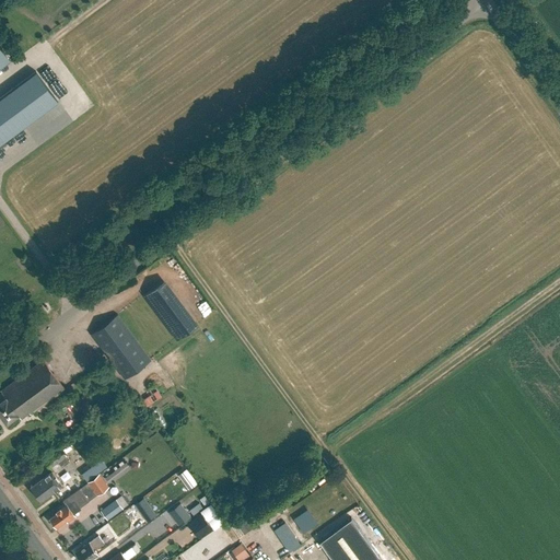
[(0,66),(10,59),(0,46),(0,66)]
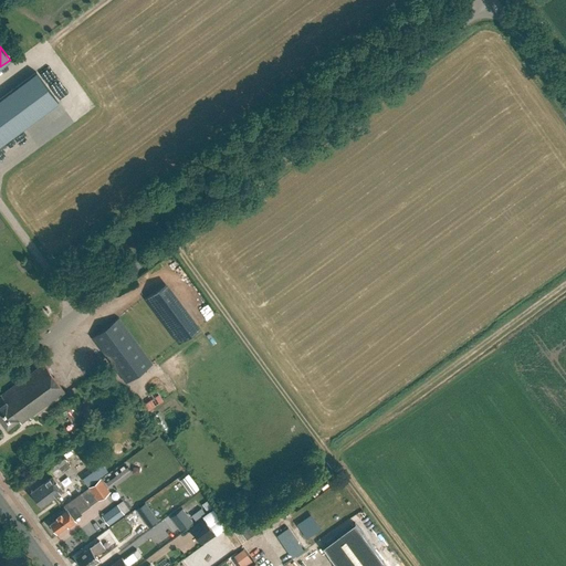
[(0,145),(59,102),(37,72),(0,98),(0,145)]
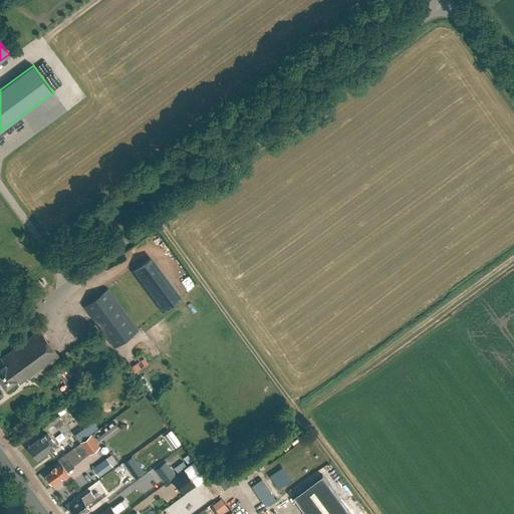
[(182,297),(152,256),(132,271),(162,312),(182,297)]
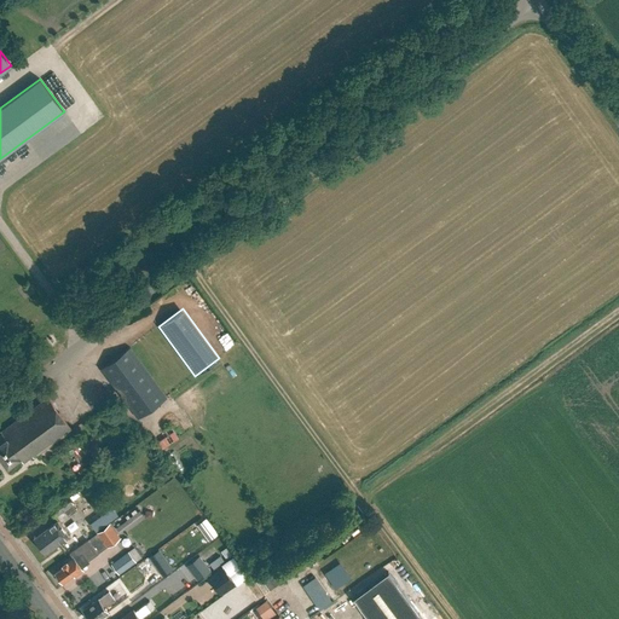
[(167,398),(131,347),(100,369),(137,420),(167,398)]
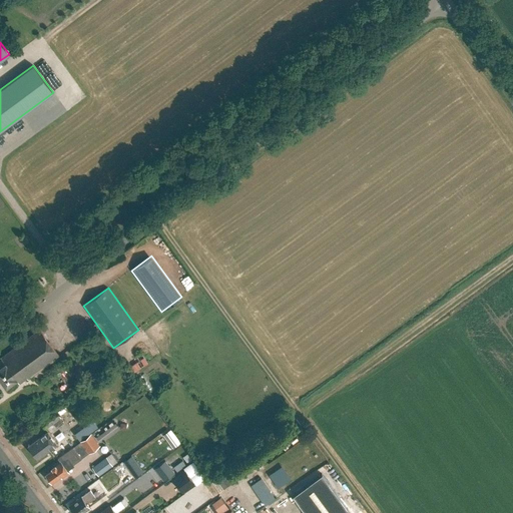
[(26,378),(28,380),(59,357),(40,330),(1,358),(5,364),(0,367),(0,378),(6,387),(16,379),(19,383),(26,378)]
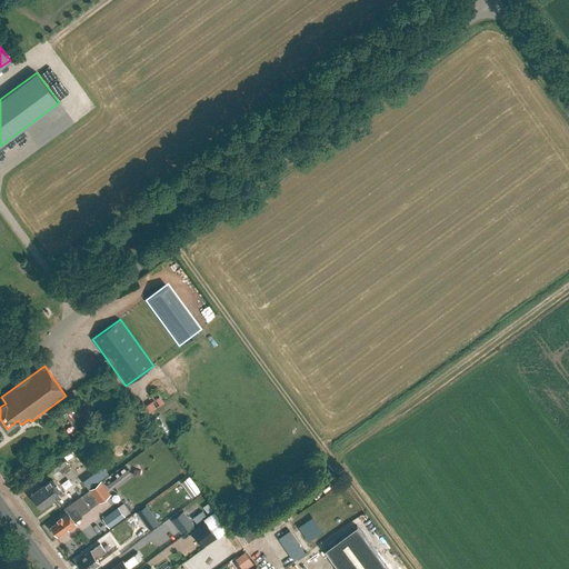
[(150,415),(165,405),(158,393),(142,402),(150,415)]
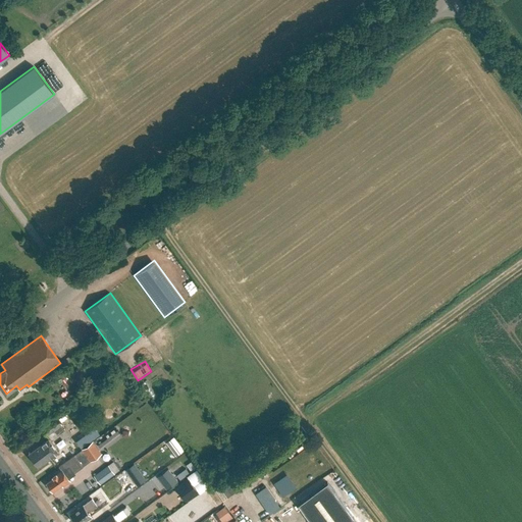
[(76,369),(67,376),(73,384),(83,377),(76,369)]
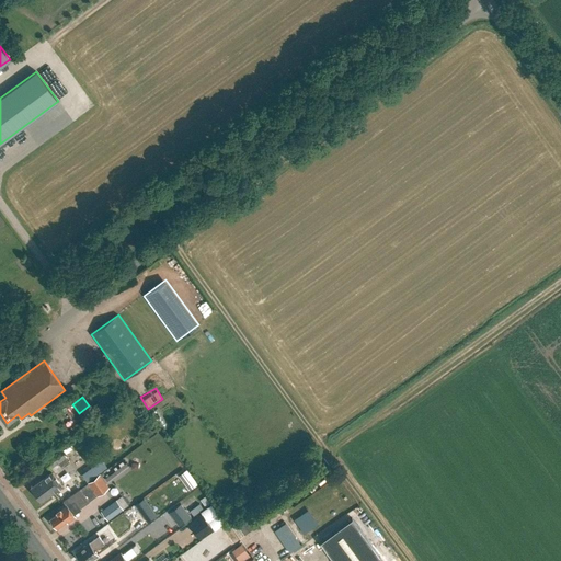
[(49,469),(67,456),(60,448),(44,461),(49,469)]
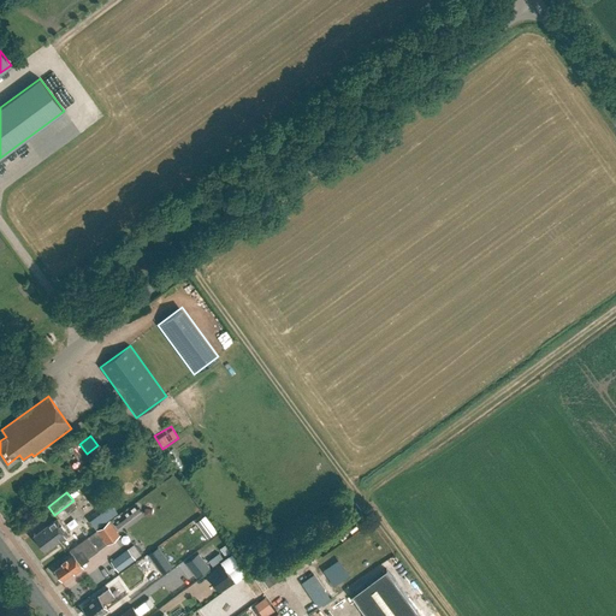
[(93,528),(116,511),(108,503),(87,520),(93,528)]
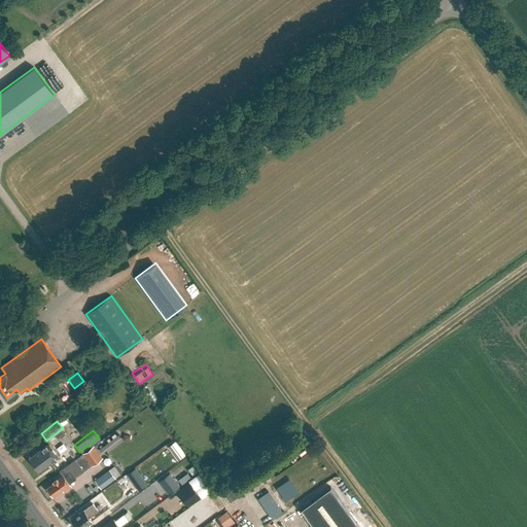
[(119,434),(103,447),(106,450),(121,437),(119,434)]
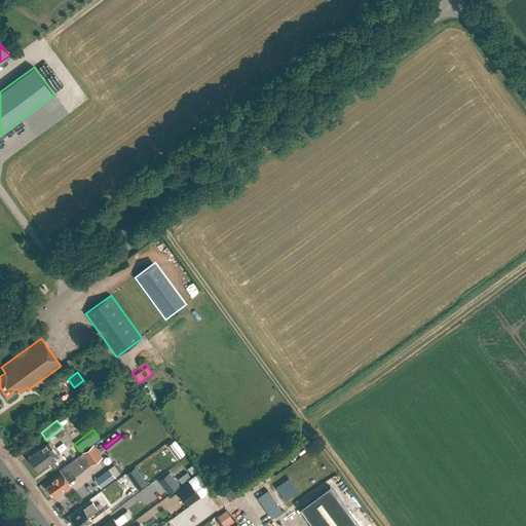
[(59,455),(48,442),(29,457),(38,470),(59,455)]
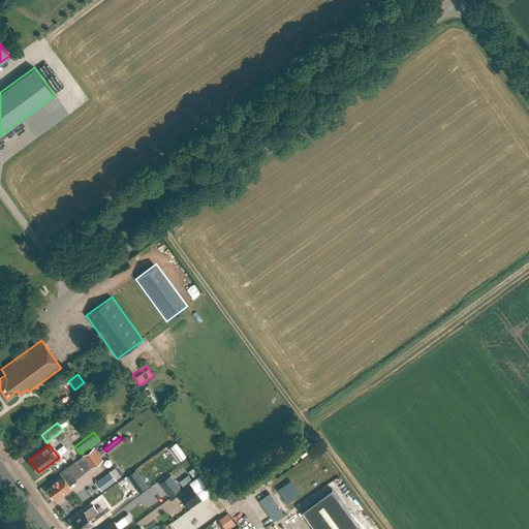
[(86,473),(103,461),(96,450),(93,454),(90,449),(75,460),(79,464),(86,473)]
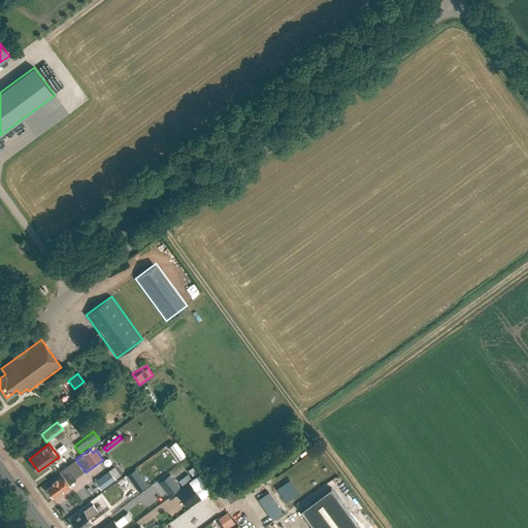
[(125,473),(136,491),(145,485),(134,467),(125,473)]
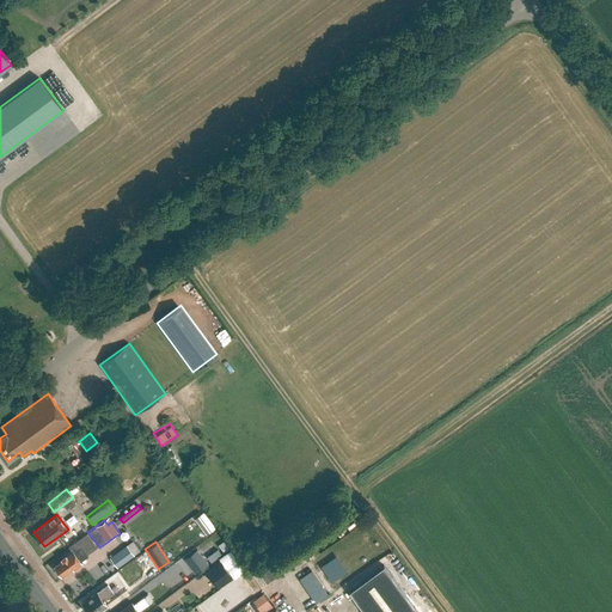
[(61,560),(62,561),(54,567),(61,576),(72,569),(73,570),(81,564),(79,561),(87,555),(80,546),(73,552),(72,551),(61,560)]
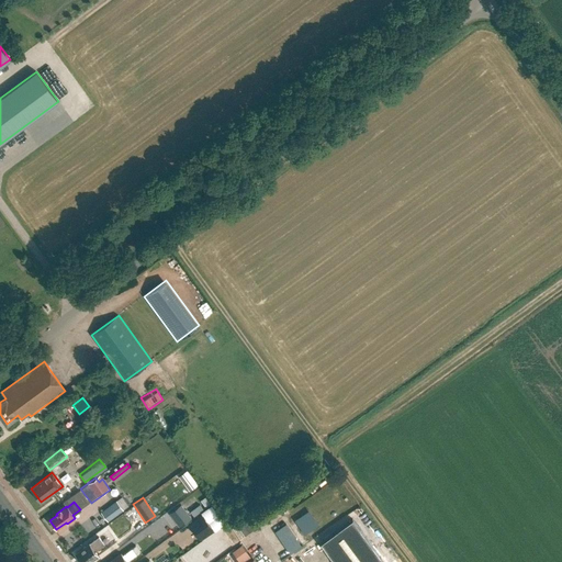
[(122,510),(115,502),(101,513),(108,521),(122,510)]
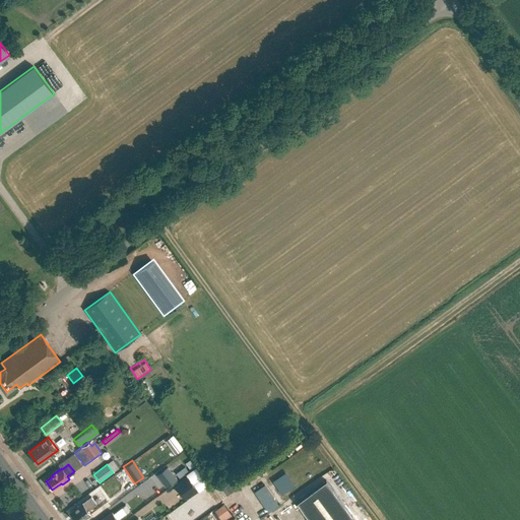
[(177,479),(168,466),(156,474),(166,489),(177,479)]
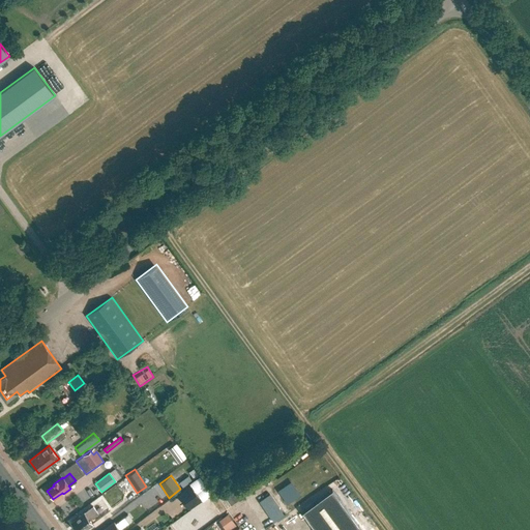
[(188,476),(179,482),(183,488),(192,481),(188,476)]
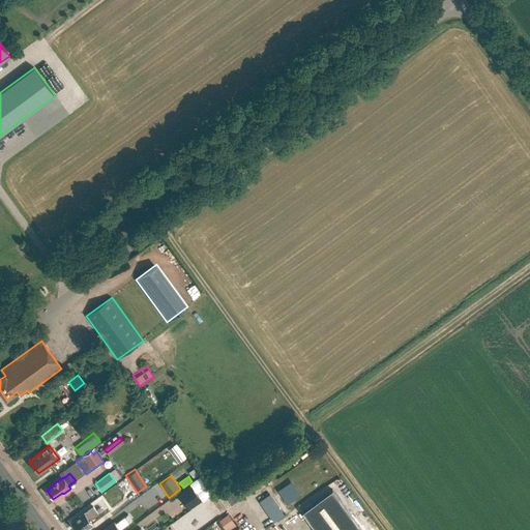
[(190,486),(178,495),(188,508),(201,499),(190,486)]
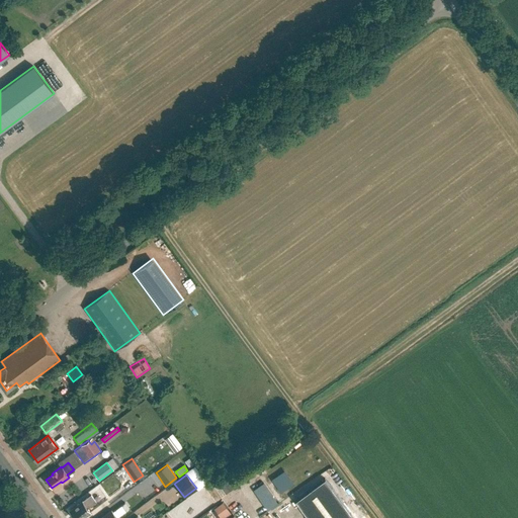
[(325,480),(296,501),(309,517),(345,517),(350,514),(325,480)]
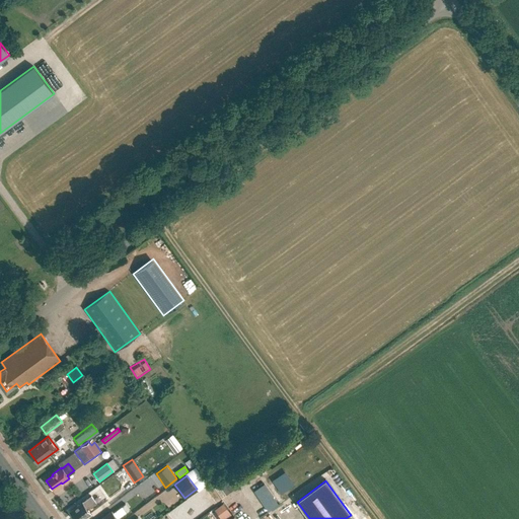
[(87,510),(96,503),(95,503),(99,500),(94,494),(91,496),(91,497),(70,513),(74,518),(82,518),(90,514),(87,510)]
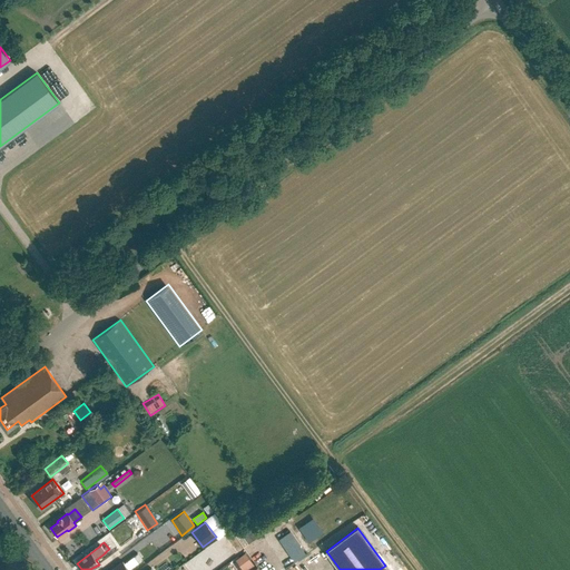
[(121,556),(131,548),(127,542),(117,549),(121,556)]
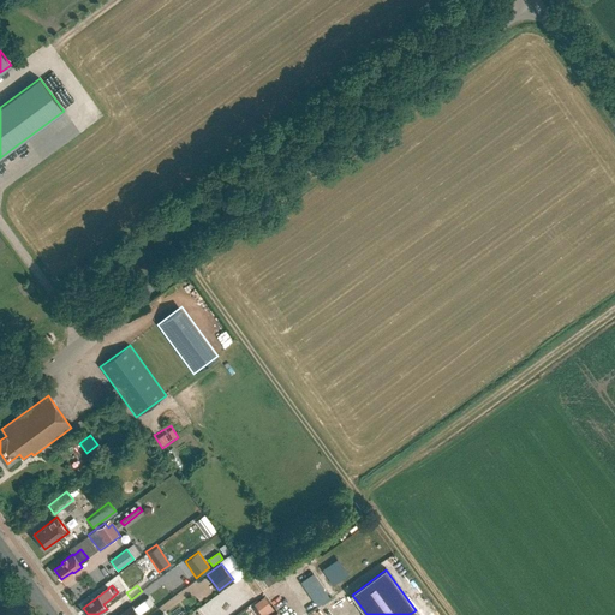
[(183,589),(165,601),(171,608),(187,595),(183,589)]
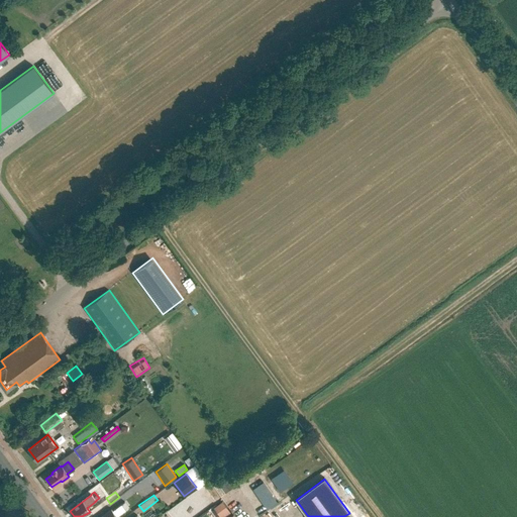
[(213,508),(219,516),(226,516),(231,514),(222,502),(213,508)]
